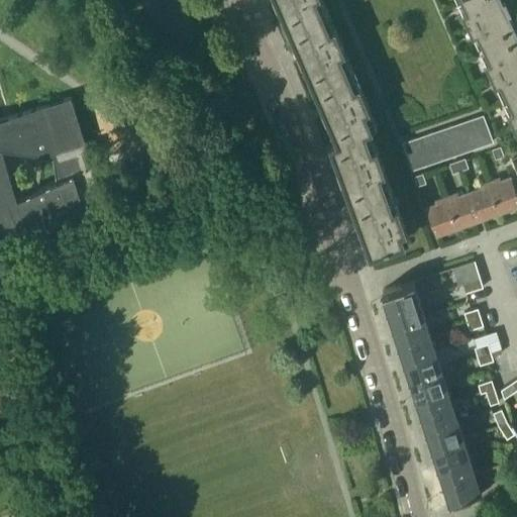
[(276,0),(277,2),(279,1),(288,22),(328,7),(324,0),(276,0)]
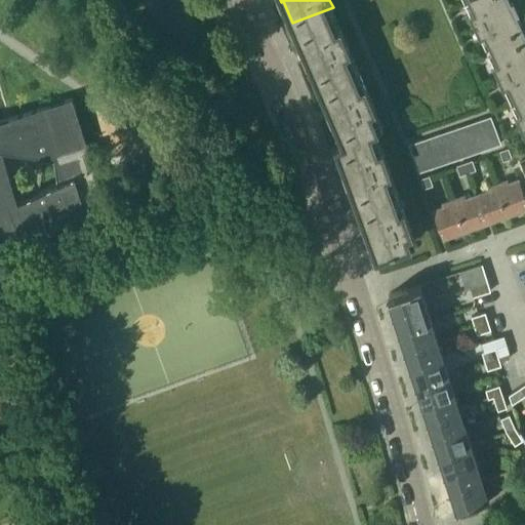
[(524,31),(515,12),(517,11),(513,0),(511,1),(509,0),(463,0),(486,48),(524,31)]
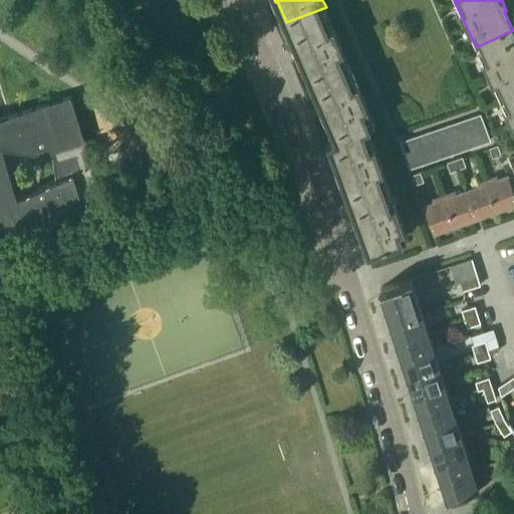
[(295,48),(296,49),(300,58),(302,57),(311,78),(350,63),(326,7),(286,22),(297,47),(295,48)]
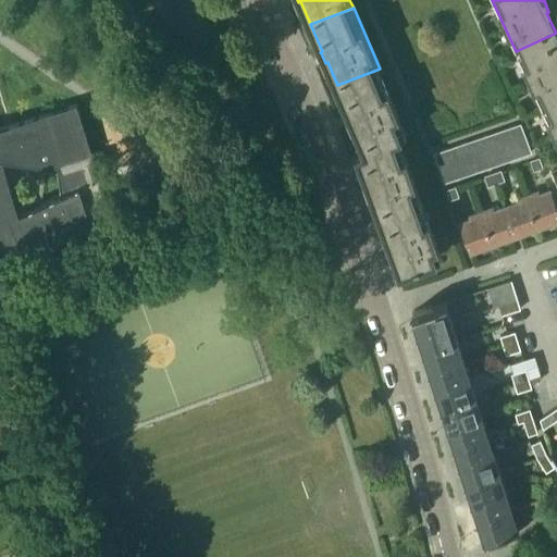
[(556,95),(556,35),(556,33),(516,51),(540,103),(556,95)]
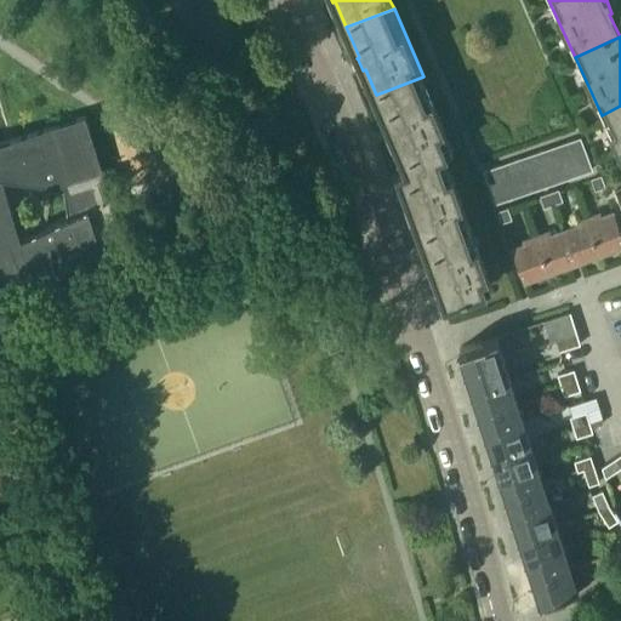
[(387,126),(387,127),(392,138),(394,138),(405,164),(444,149),(453,146),(423,77),(376,95),(388,125),(387,126)]
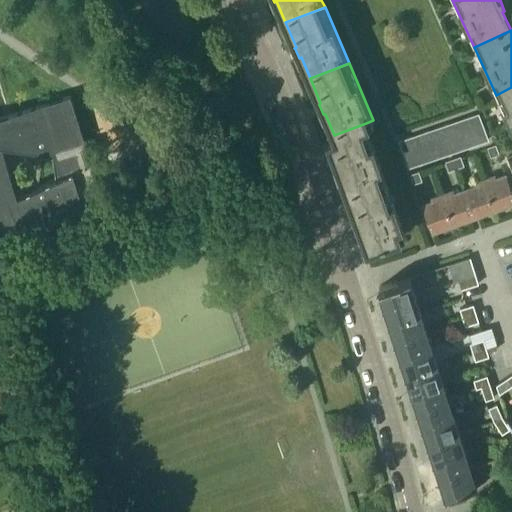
[(511,87),(496,95),(511,129),(511,87)]
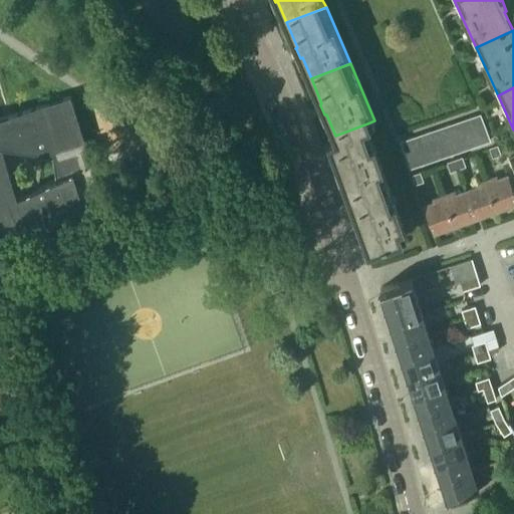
[(7,112),(0,114),(0,231),(105,200),(72,92),(7,112)]
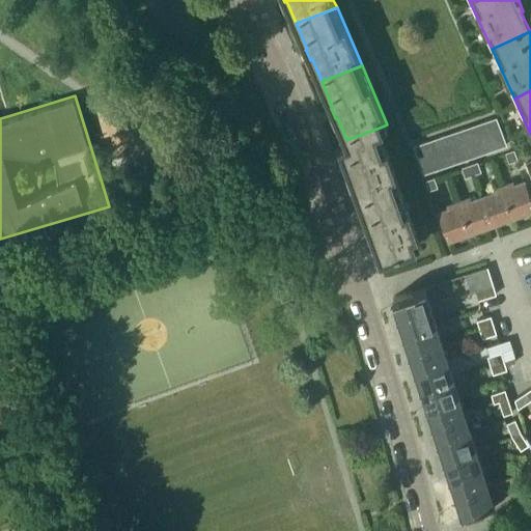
[(424,172),(506,143),(497,115),(415,144),(424,172)]
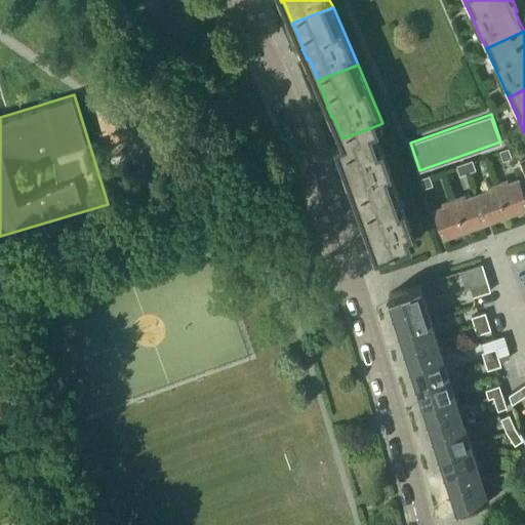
[(375,126),(342,138),(344,139),(335,143),(345,167),(342,168),(342,169),(347,179),(349,178),(356,198),(395,183),(375,126)]
